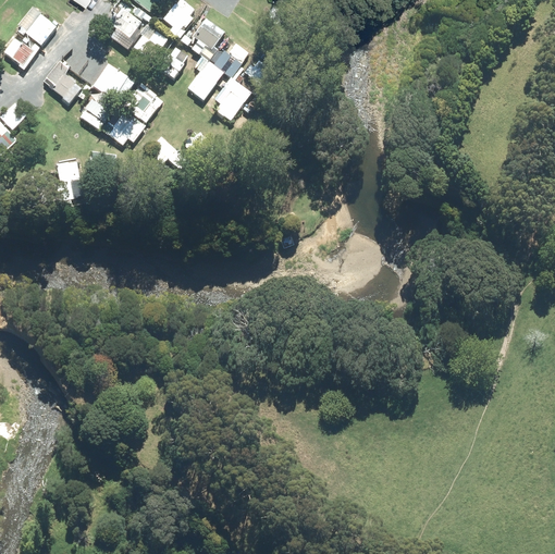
[(132,0),(150,13),(158,3),(153,0),(132,0)]
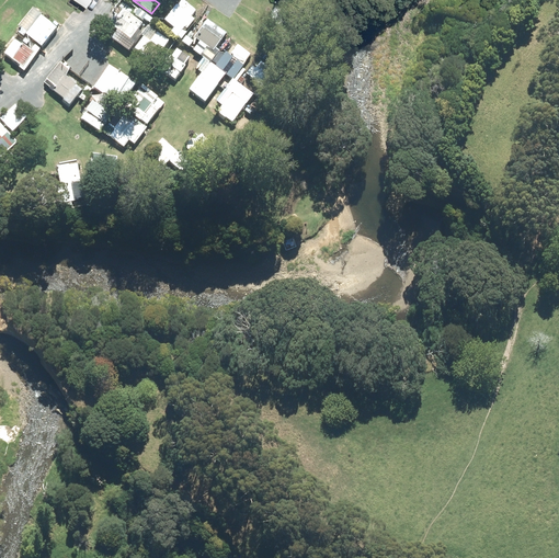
[(195,9),(185,0),(178,0),(175,3),(178,7),(171,14),(186,27),(194,18),(191,14),(195,9)]
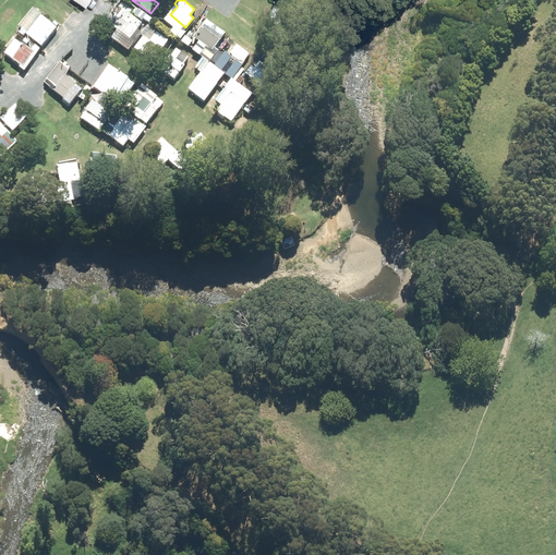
[(289,0),(287,4),(299,12),(305,0),(289,0)]
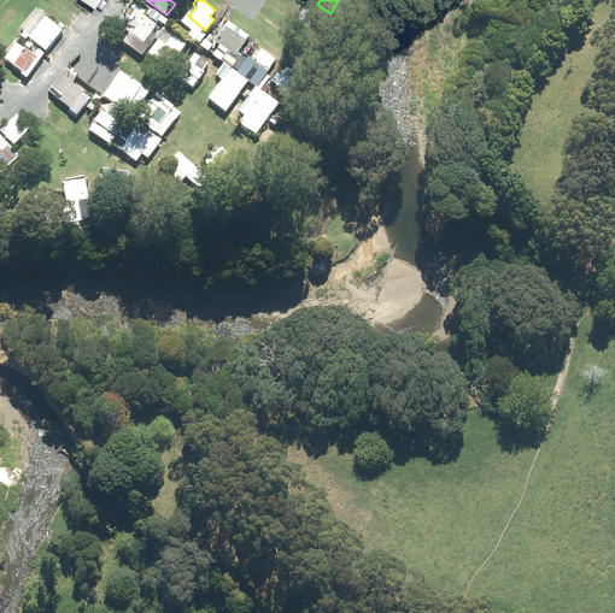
[(127,15),(119,24),(142,42),(151,33),(148,30),(156,23),(134,7),(128,16),(127,15)]
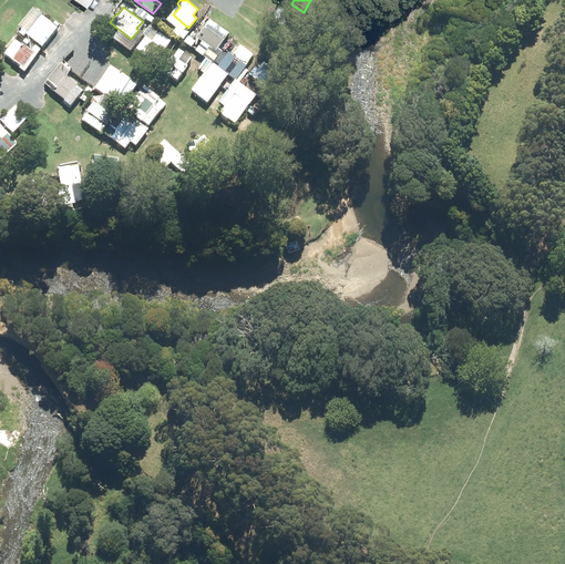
[(147,16),(142,11),(139,17),(144,20),(147,16)]
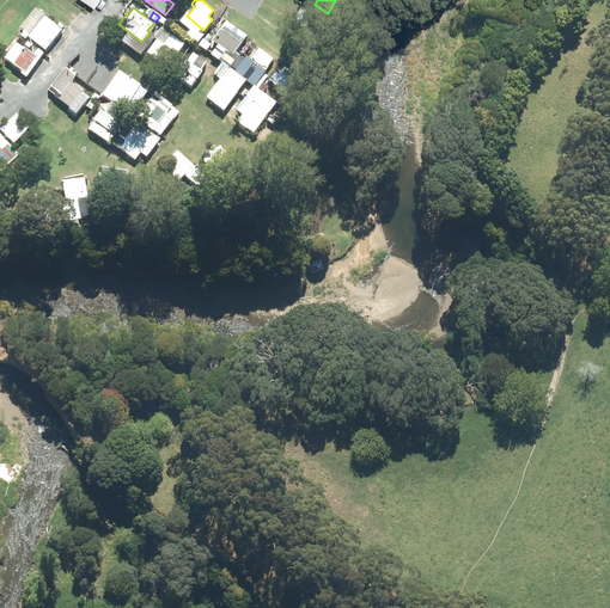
[(62,28),(43,14),(28,35),(44,49),(62,28)]
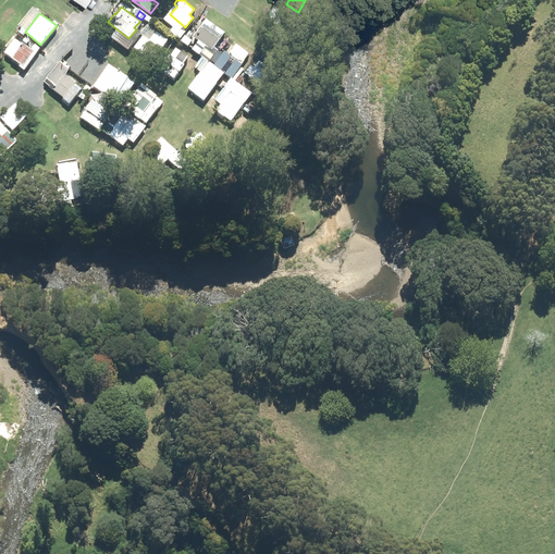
[(192,35),(211,49),(224,32),(205,16),(192,35)]
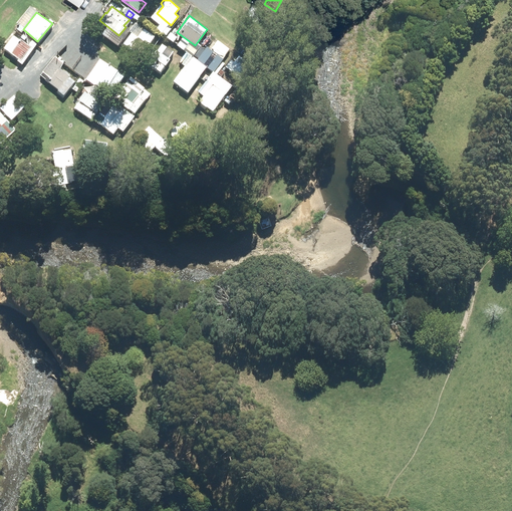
[(165,34),(170,28),(167,25),(162,31),(165,34)]
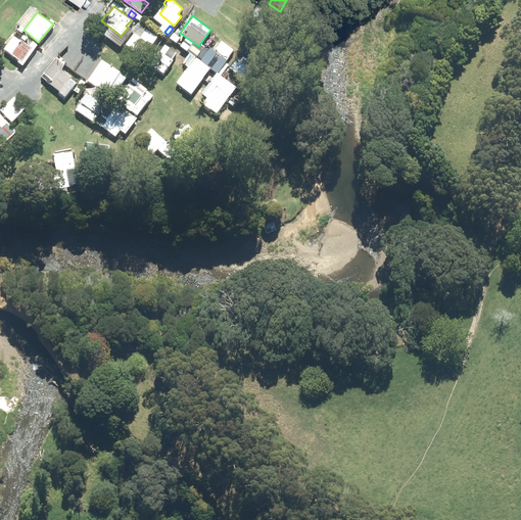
[(133,31),(125,44),(142,56),(156,36),(146,29),(140,37),(133,31)]
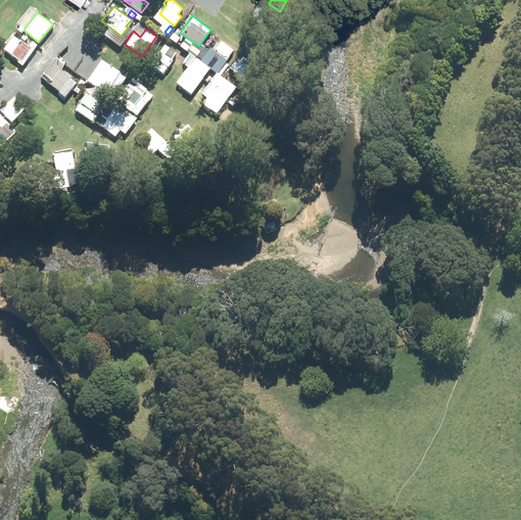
[(179,39),(173,34),(169,39),(175,44),(179,39)]
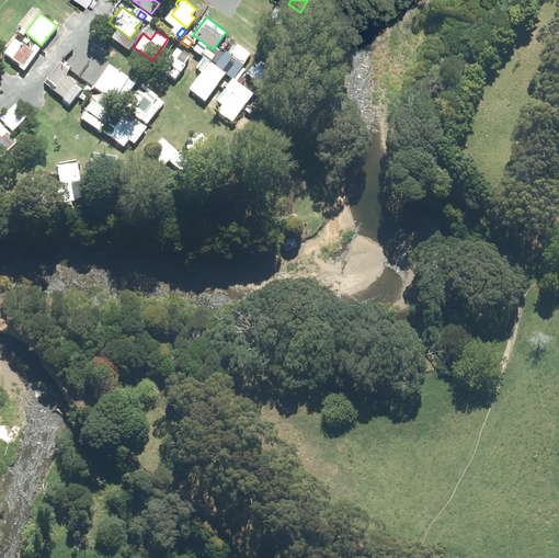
[(3,52),(21,65),(32,50),(13,37),(3,52)]
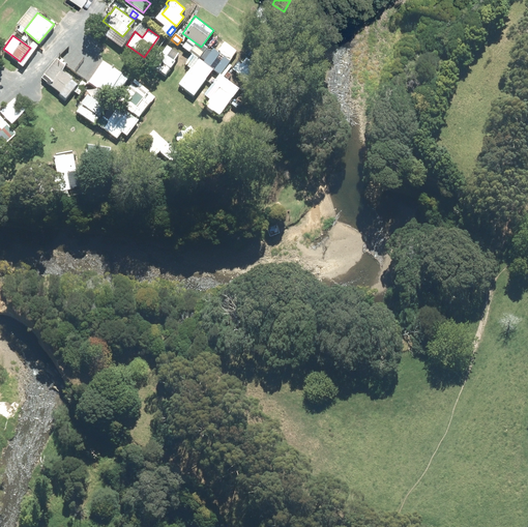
[(224,40),(213,55),(226,64),(236,50),(224,40)]
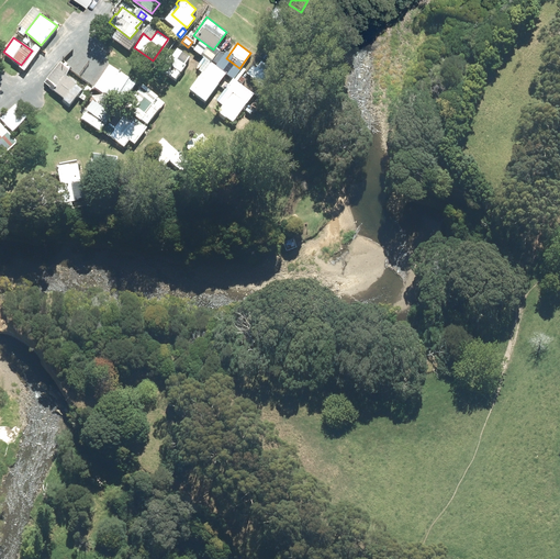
[(90,52),(77,69),(91,80),(103,64),(97,58),(98,57),(90,52)]
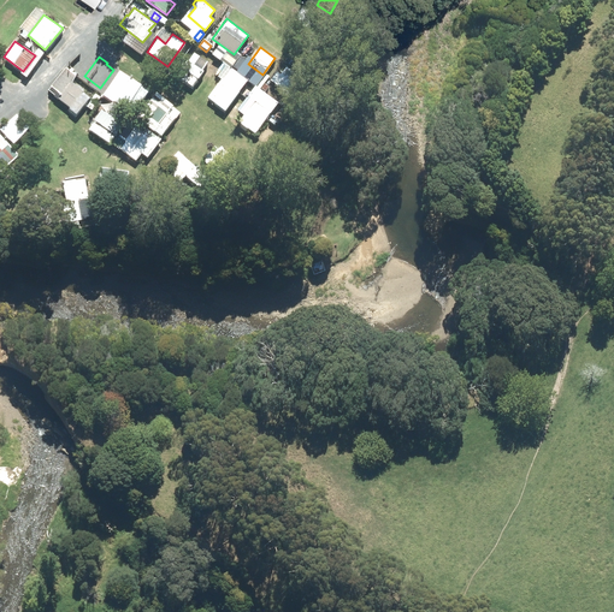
[(175,73),(192,85),(204,70),(187,58),(175,73)]
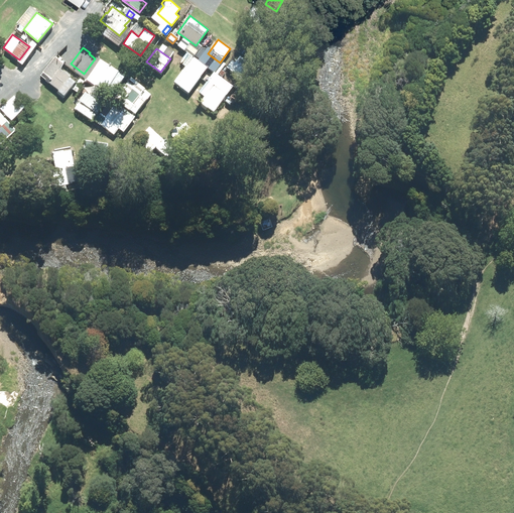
[(238,57),(233,65),(231,62),(226,70),(243,83),(242,85),(245,87),(248,84),(246,83),(251,77),(250,76),(254,70),(238,57)]
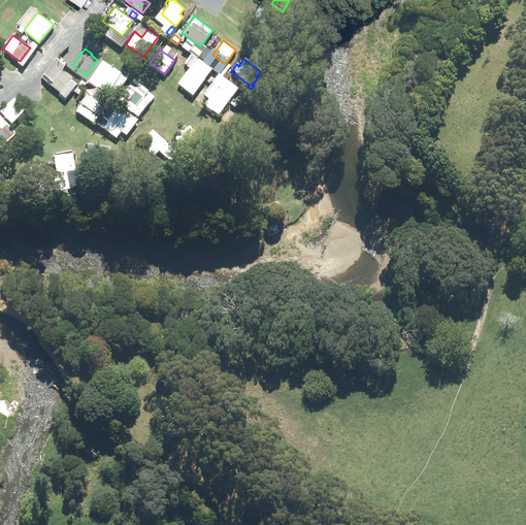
[(107,92),(120,72),(109,65),(96,85),(107,92)]
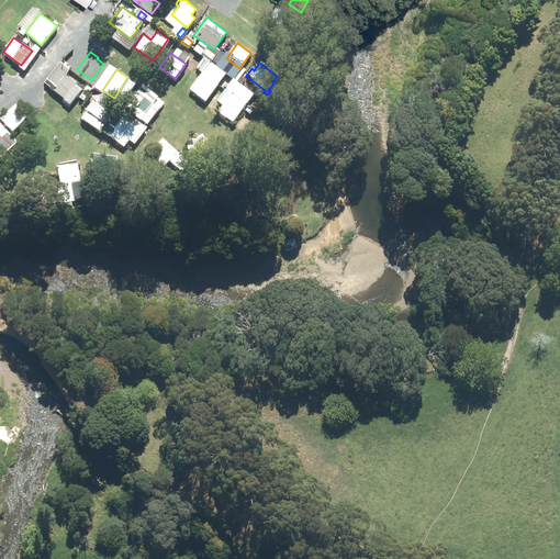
[(206,97),(217,82),(201,71),(188,89),(196,94),(198,90),(206,97)]
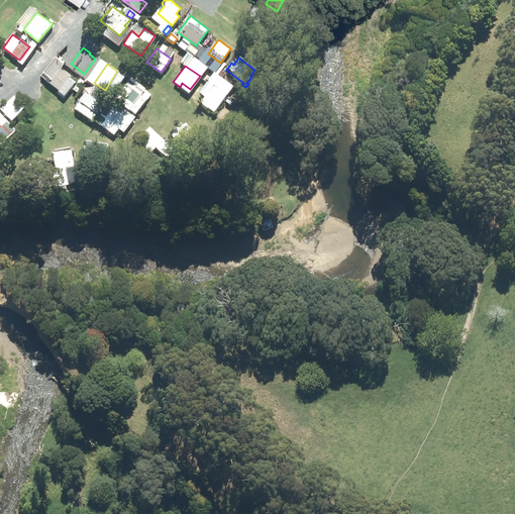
[(64,99),(75,83),(69,78),(71,75),(62,68),(48,85),(58,92),(57,93),(64,99)]
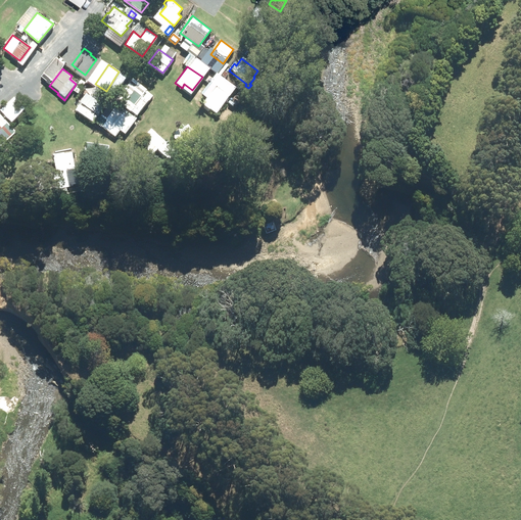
[(150,98),(130,82),(116,98),(125,104),(126,102),(139,113),(149,101),(148,100),(150,98)]
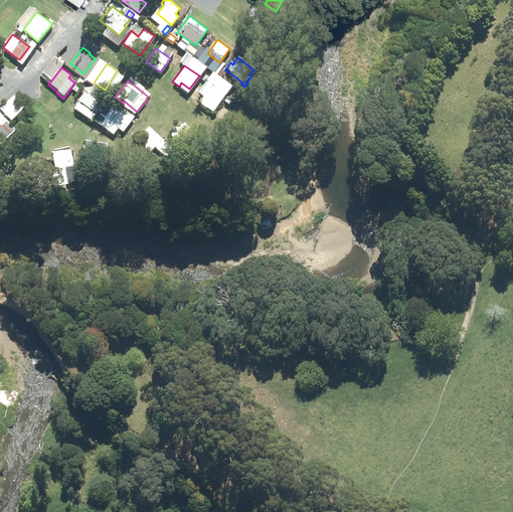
[(213,111),(225,93),(211,82),(198,101),(213,111)]
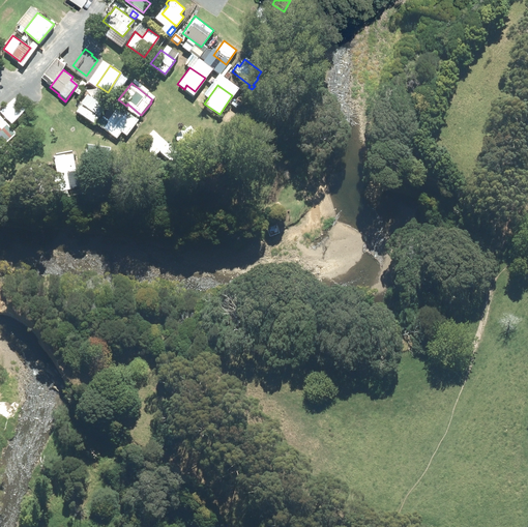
[(76,111),(94,123),(105,106),(87,94),(76,111)]
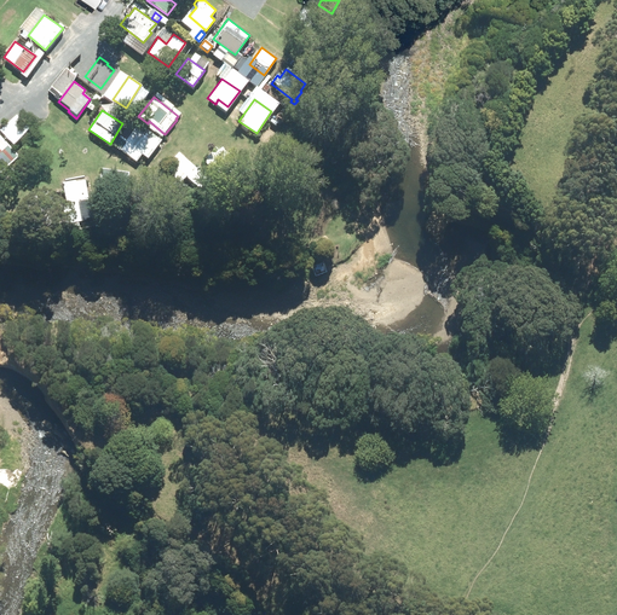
[(145,156),(154,145),(131,127),(122,138),(125,139),(119,146),(134,160),(142,152),(145,156)]
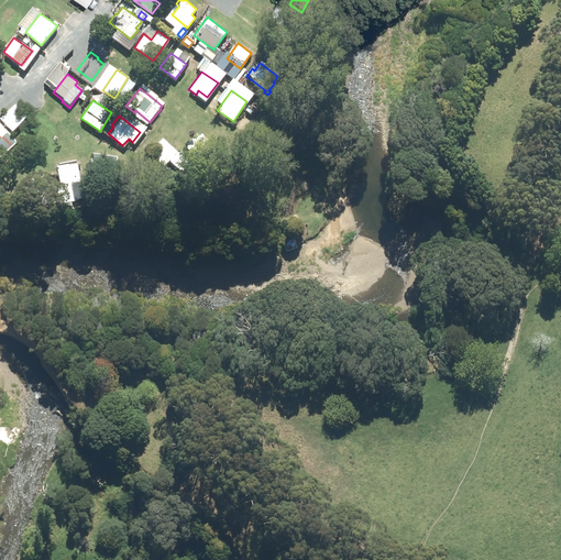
[(0,156),(17,142),(0,123),(0,156)]
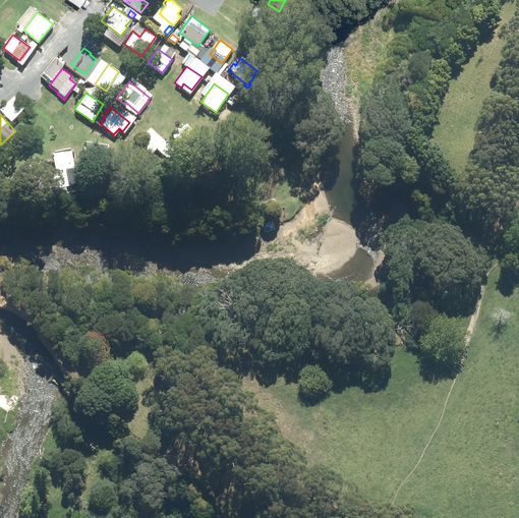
[(172,136),(184,152),(199,139),(186,122),(180,126),(178,127),(173,131),(172,136)]
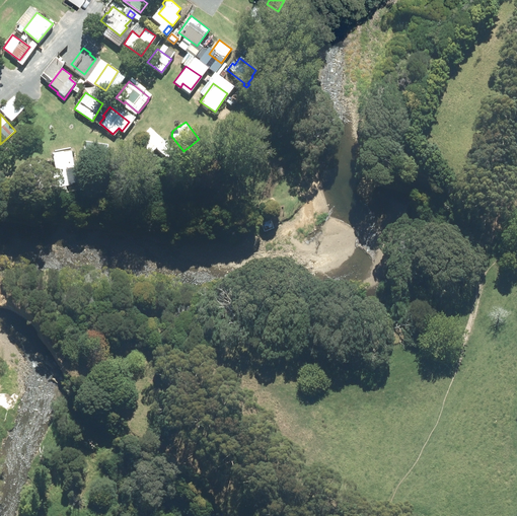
[(174,150),(149,126),(142,134),(145,136),(139,142),(150,152),(156,147),(167,157),(174,150)]
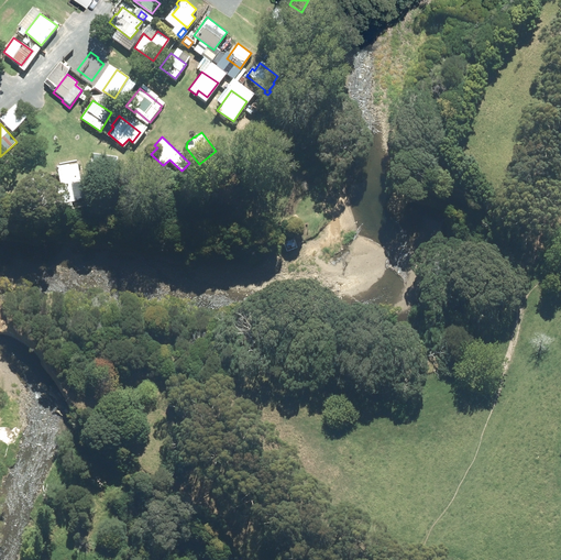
[(90,169),(116,173),(117,156),(91,152),(90,169)]
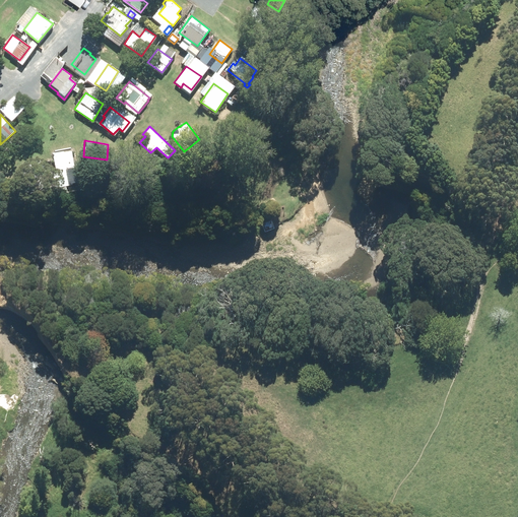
[(74,168),(71,150),(52,153),(56,173),(52,173),(53,178),(67,176),(66,169),(74,168)]
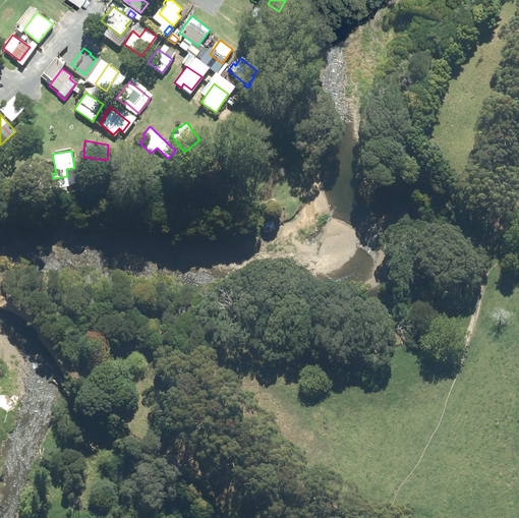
[(44,168),(43,160),(25,162),(26,170),(44,168)]
